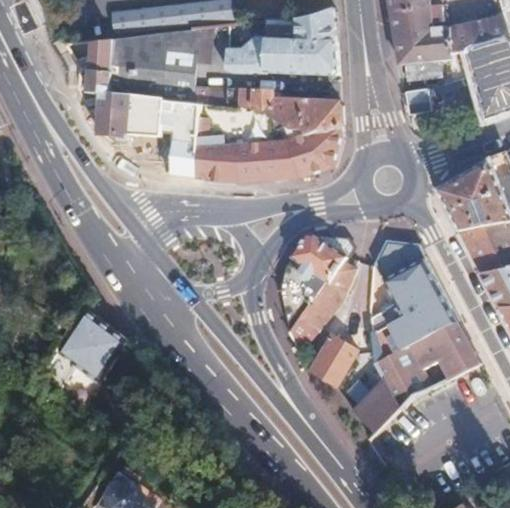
[(388,0),(391,18),(399,66),(453,60),(451,52),(467,49),(509,39),(509,32),(506,17),(498,19),(478,23),(461,27),(435,31),(433,23),(443,21),(439,7),(429,8),(427,0),(388,0)]
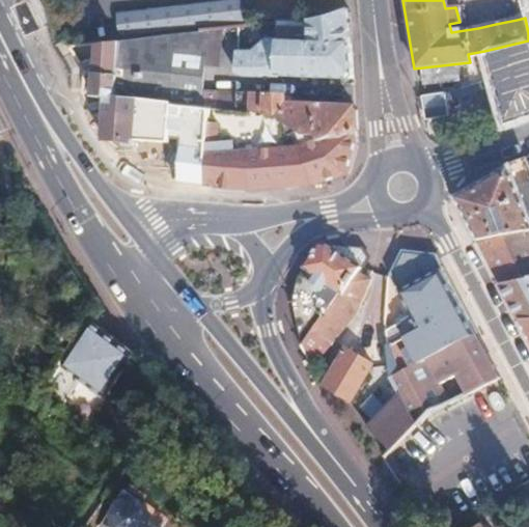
[(525,18),(520,0),(512,0),(517,20),(525,18)]
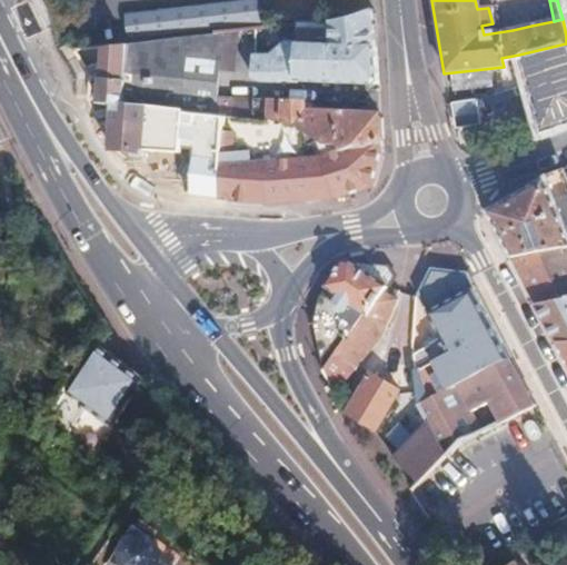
[(244,3),(110,11),(111,33),(245,25),(244,3)]
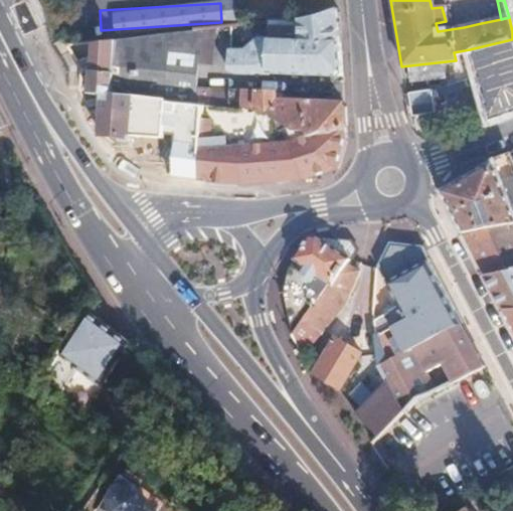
[(339,77),(335,17),(334,9),(295,12),(296,37),(264,39),(257,39),(239,53),(224,53),(225,71),(249,73),(270,73),(339,77)]
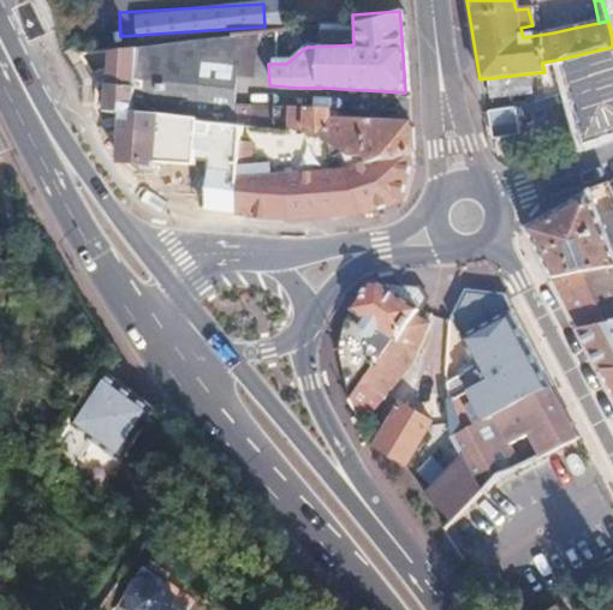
[(353,45),(352,15),(351,15),(314,27),(315,47),(353,45)]
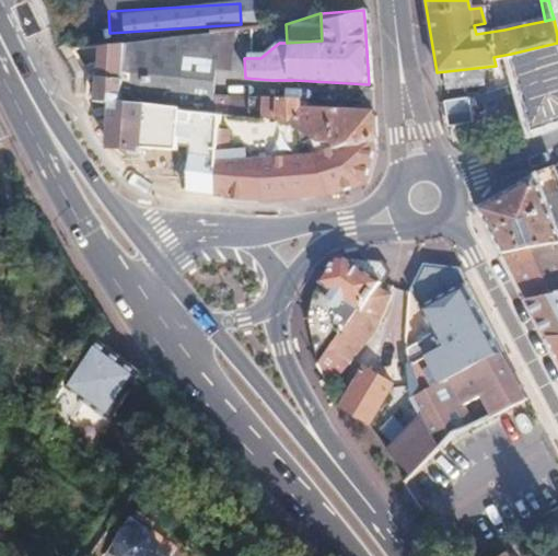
[(207,96),(208,37),(135,42),(120,43),(119,99),(182,107),(222,113),(290,123),(373,131),(372,114),(299,108),(298,101),(207,96)]
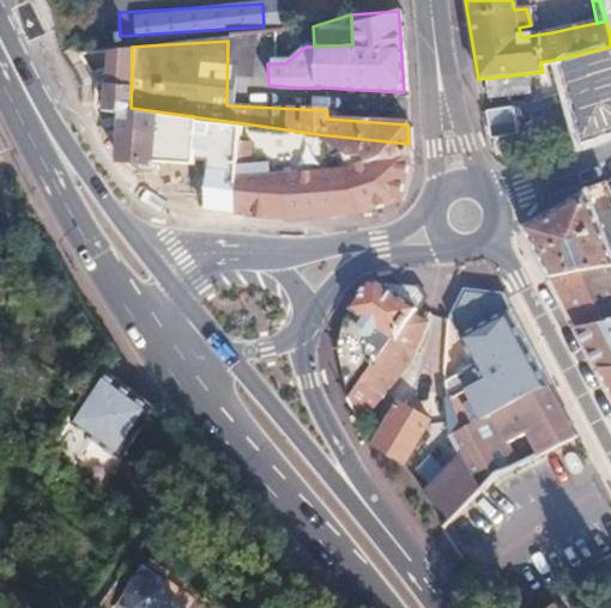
[(194,162),(199,117),(131,108),(132,47),(108,48),(107,50),(102,108),(116,109),(115,154),(194,162)]
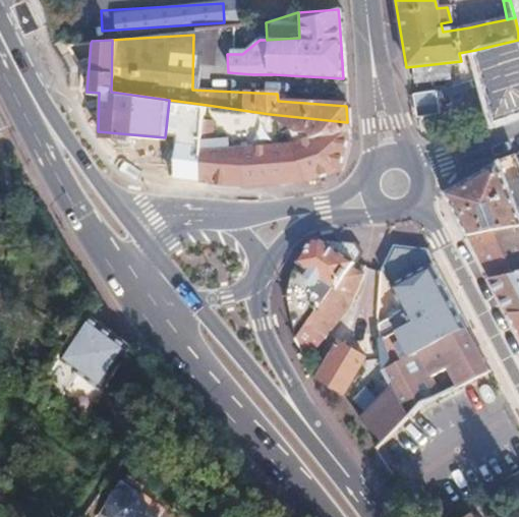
[(518,109),(518,40),(475,50),(494,118),(518,109)]
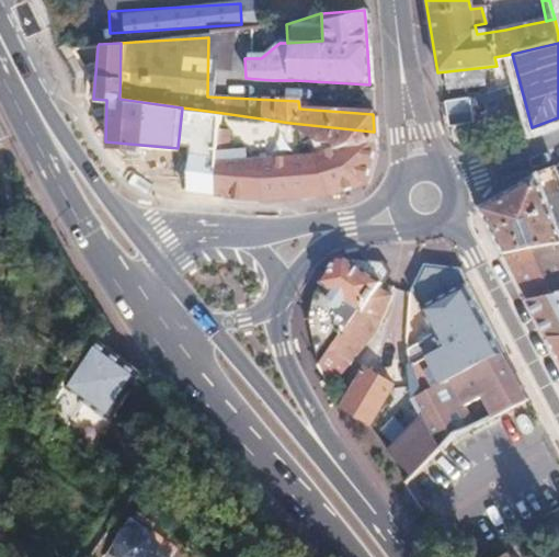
[(361,180),(375,143),(374,132),(291,123),(223,113),(210,191),(255,196),(263,197),(329,192),(335,189),(361,180)]
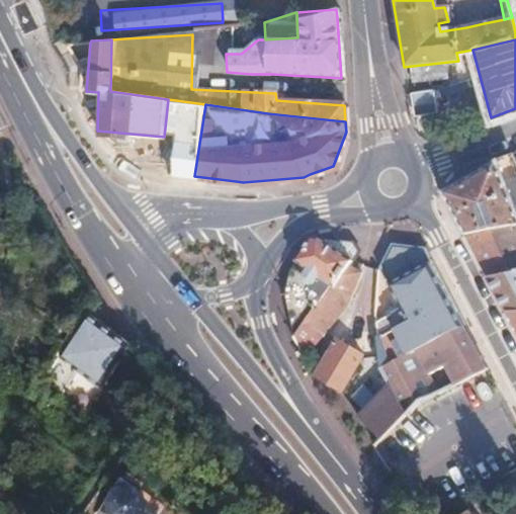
[(515,153),(500,159),(440,190),(462,233),(515,223),(515,153)]
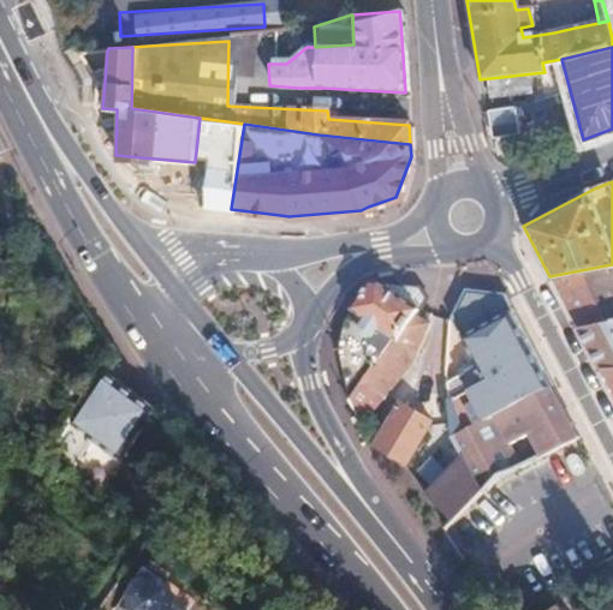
[(612,321),(612,264),(549,276),(571,316),(577,328),(612,321)]
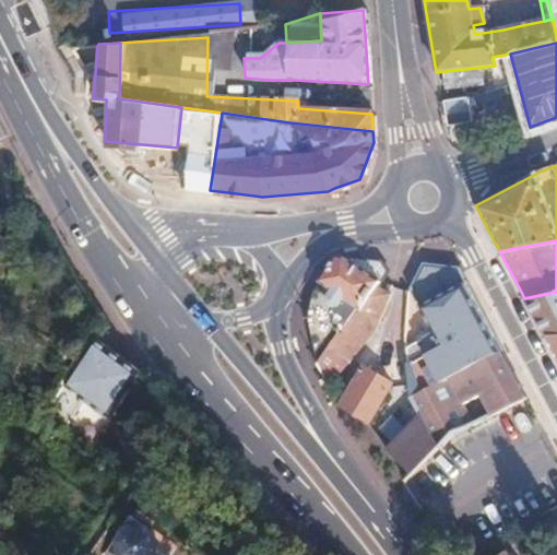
[(371,286),(390,262),(332,256),(316,278),(318,281),(306,296),(307,326),(307,334),(313,361),(313,362),(371,286)]
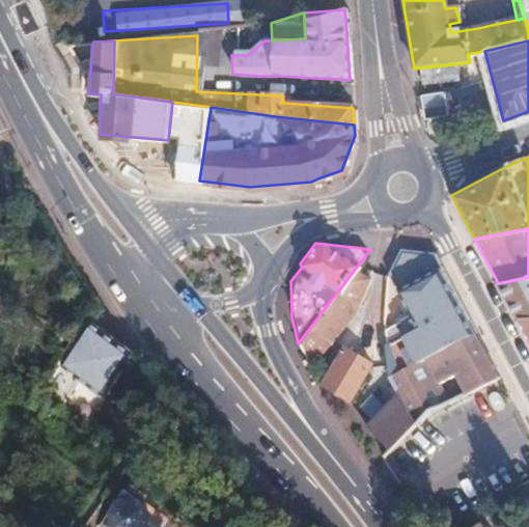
[(472,333),(442,275),(432,255),(398,252),(388,270),(389,273),(413,327),(381,343),(394,378),(472,333)]
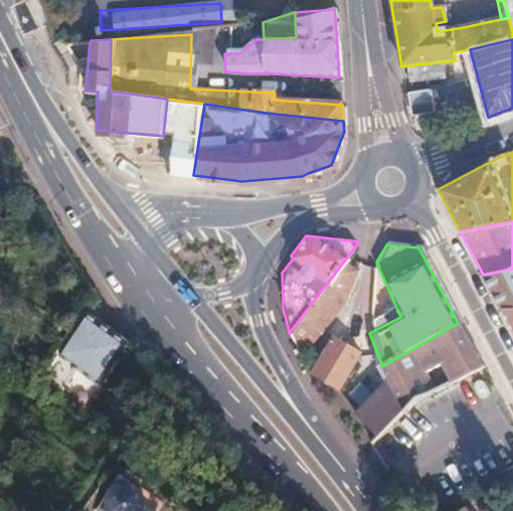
[(338,307),(354,272),(342,264),(289,333),(300,360),(338,307)]
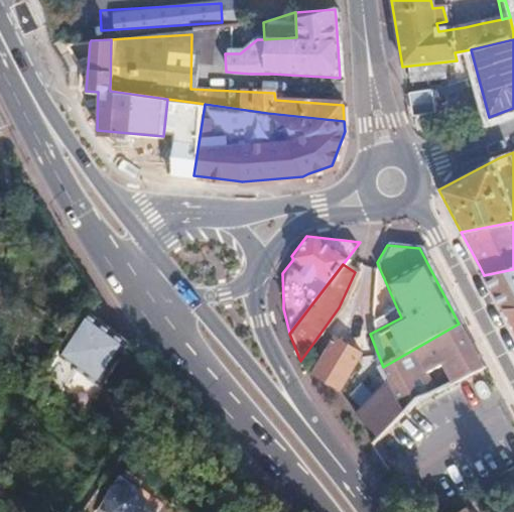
[(513,308),(513,269),(484,275),(502,309),(513,308)]
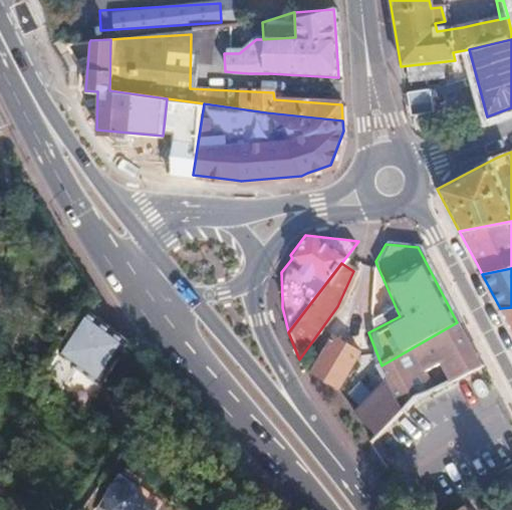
[(511,307),(500,308),(511,331),(511,307)]
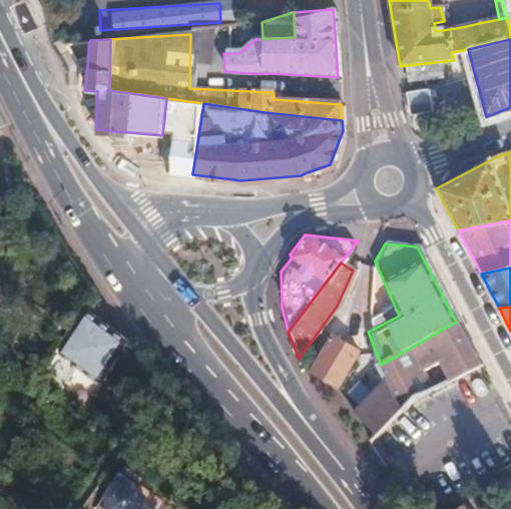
[(117,342),(74,311),(61,329),(28,375),(48,390),(64,368),(86,384),(117,342)]
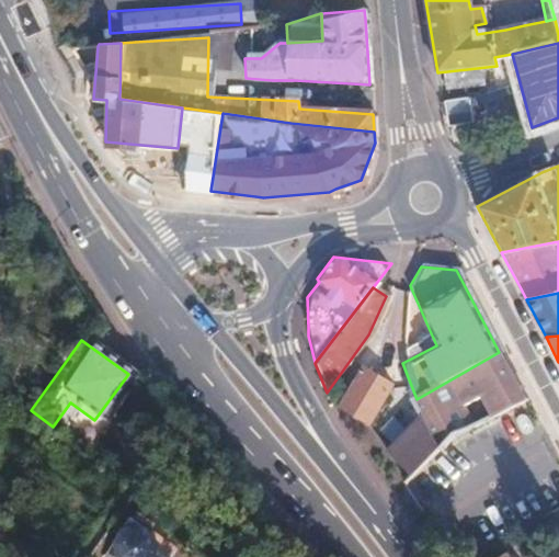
[(458,434),(523,397),(502,357),(499,352),(417,399),(425,422),(430,431),(437,451),(458,434)]
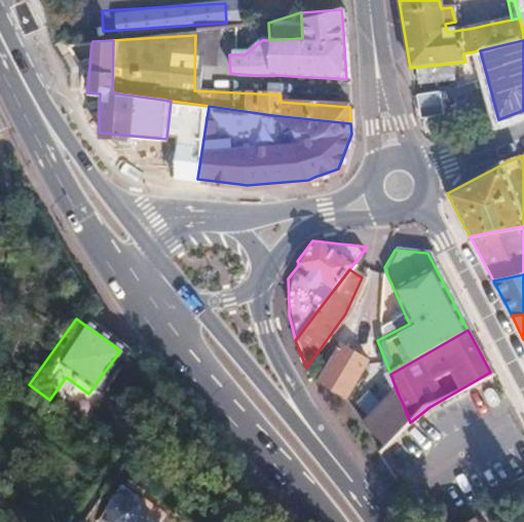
[(337,398),(362,359),(337,343),(313,380),(337,398)]
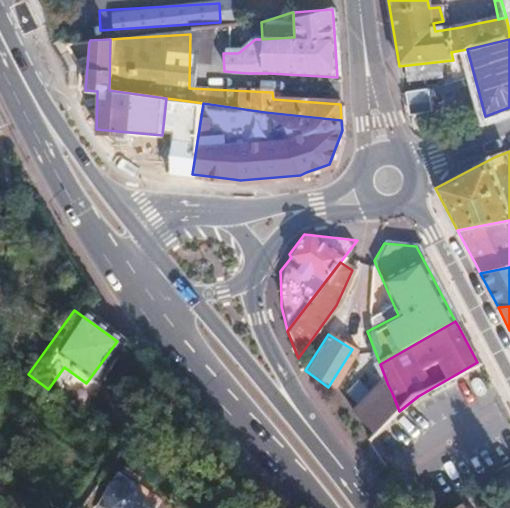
[(346,391),(362,402),(373,386),(356,375),(346,391)]
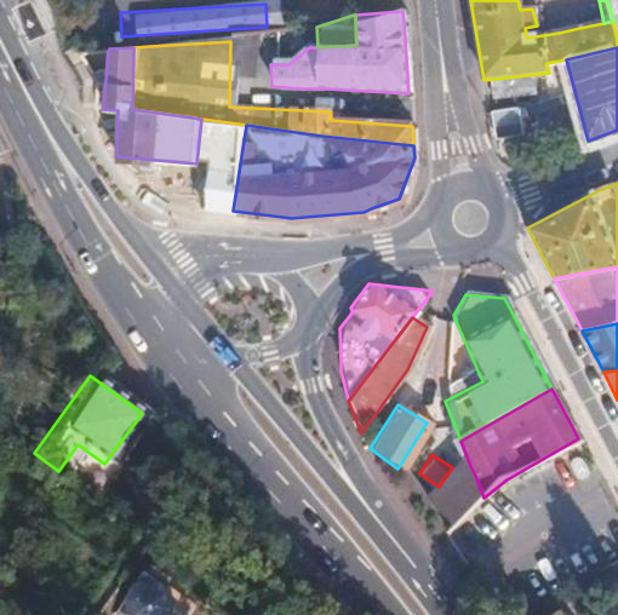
[(448,524),(484,498),(475,476),(470,466),(427,499),(448,524)]
